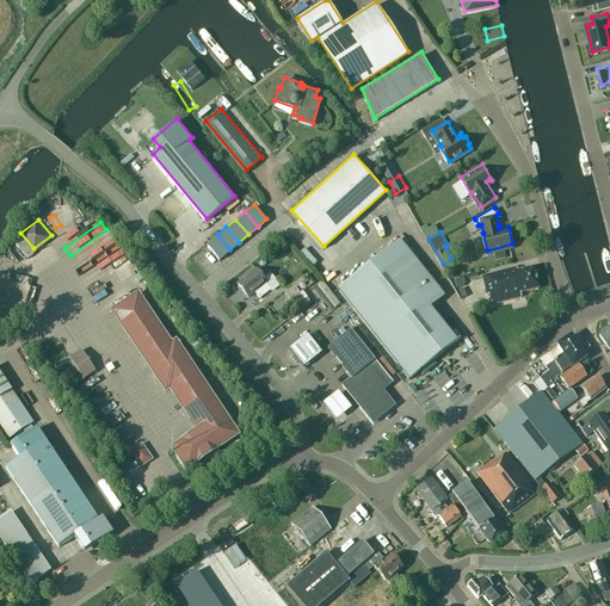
[(220,258),(229,249),(217,234),(208,242),(220,258)]
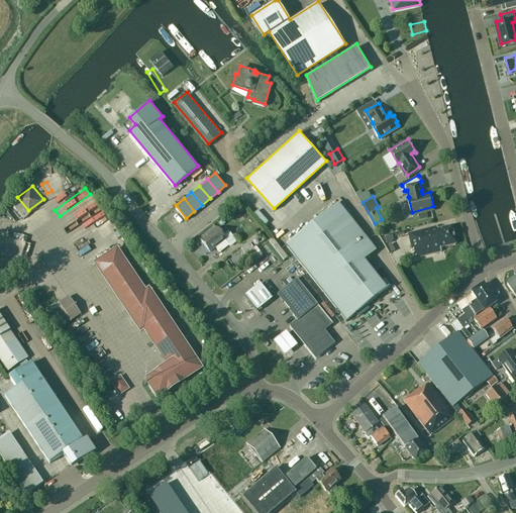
[(287,241),(347,318),(388,286),(365,258),(377,248),(338,200),(287,241)]
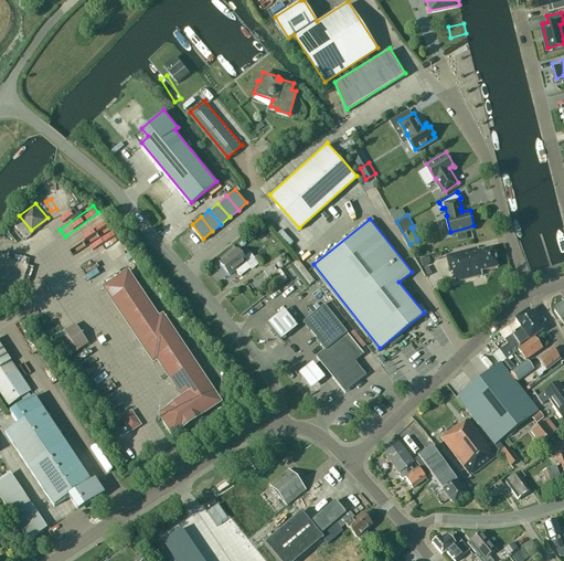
[(92,234),(104,226),(99,220),(87,226),(92,234)]
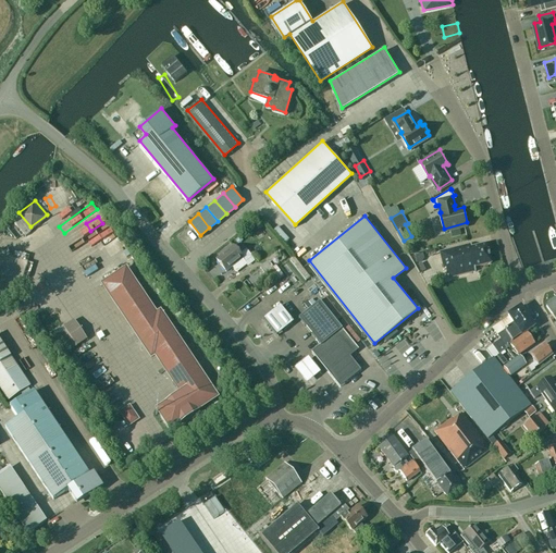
[(476,263),(492,259),(487,241),(472,244),(471,241),(441,248),(445,266),(446,266),(448,274),(477,267),(476,263)]
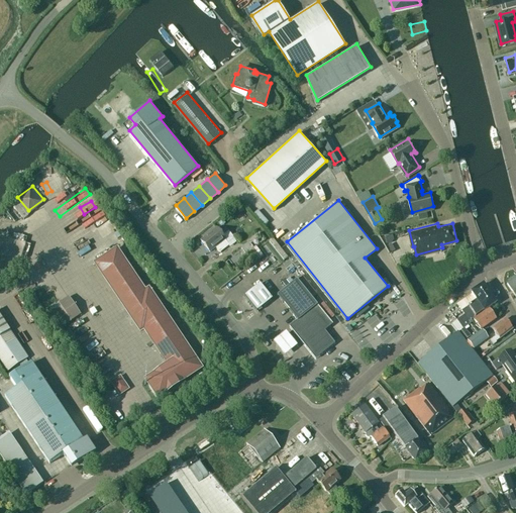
[(228,240),(234,235),(229,228),(223,233),(217,225),(201,238),(210,249),(225,237),(228,240)]
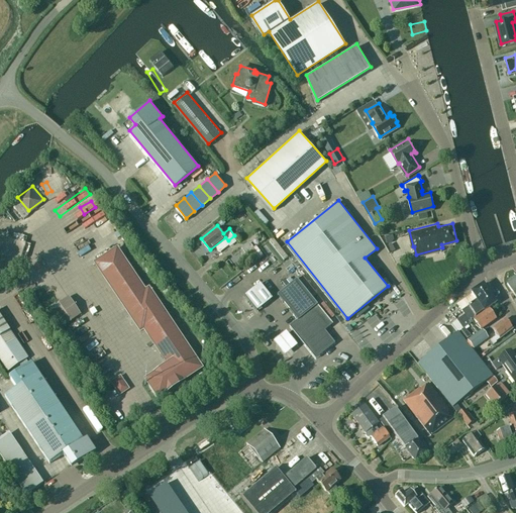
[(253,245),(249,239),(242,244),(246,249),(253,245)]
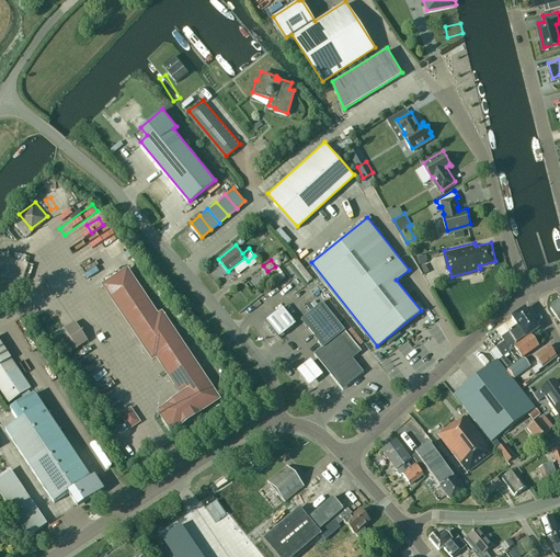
[(84,269),(87,275),(100,271),(98,264),(84,269)]
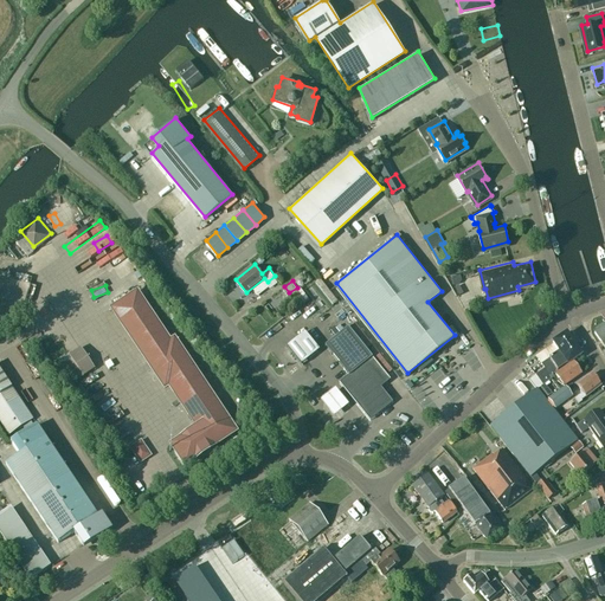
[(198,413),(205,425),(193,433),(190,428),(172,440),(186,461),(236,427),(175,335),(171,338),(137,289),(113,305),(165,383),(169,381),(193,415),(198,413)]
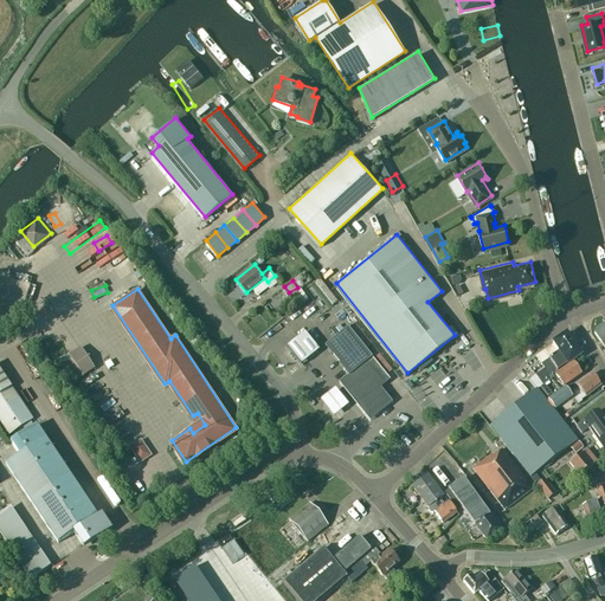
[(330,320),(335,325),(345,318),(340,312),(330,320)]
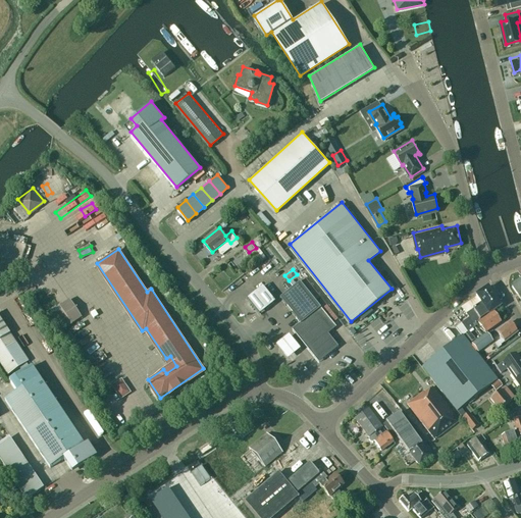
[(300,279),(280,296),(301,321),(294,327),(319,359),(339,344),(329,331),(336,324),(300,279)]
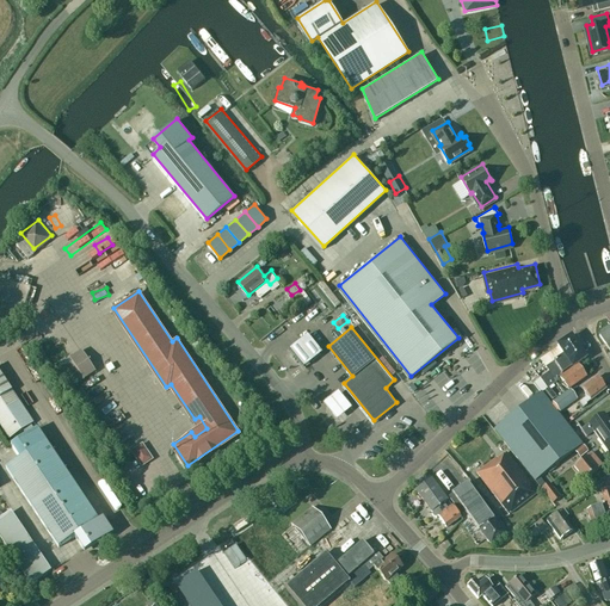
[(308,329),(289,344),(305,363),(322,347),(308,329)]
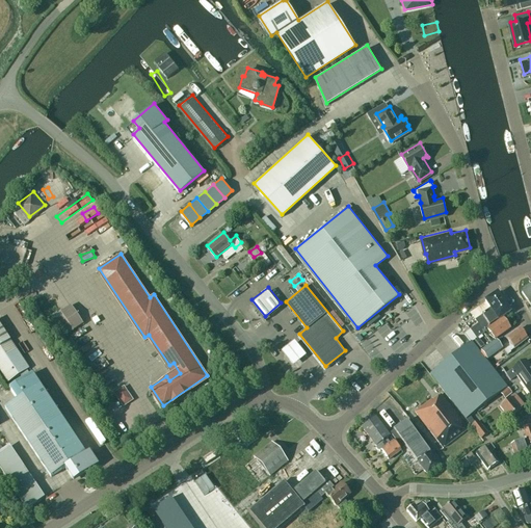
[(236,300),(244,294),(241,288),(232,295),(236,300)]
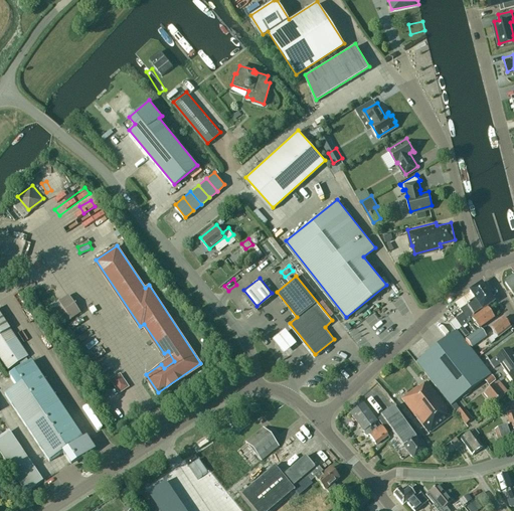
[(450,320),(457,328),(457,329),(458,328),(464,324),(470,319),(468,317),(495,299),(491,294),(494,292),(492,289),(489,291),(482,280),(470,288),(471,290),(457,300),(464,310),(450,320)]
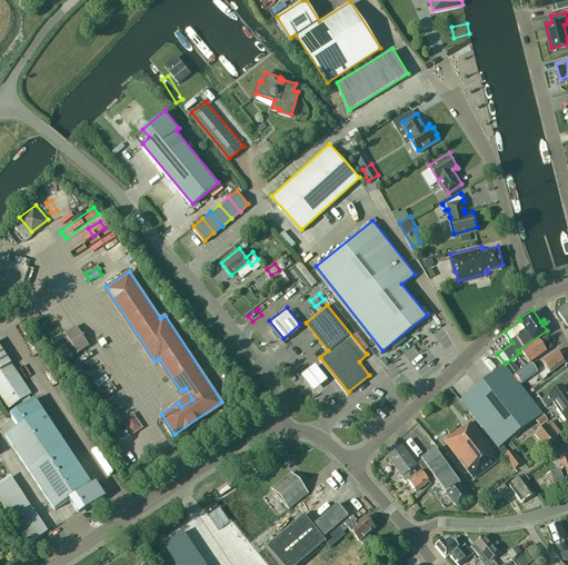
[(265,336),(275,328),(270,323),(260,330),(265,336)]
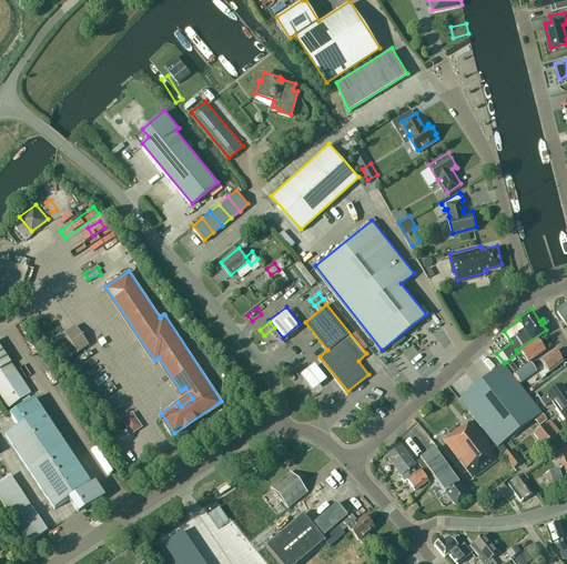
[(90,343),(77,323),(58,335),(71,355),(90,343)]
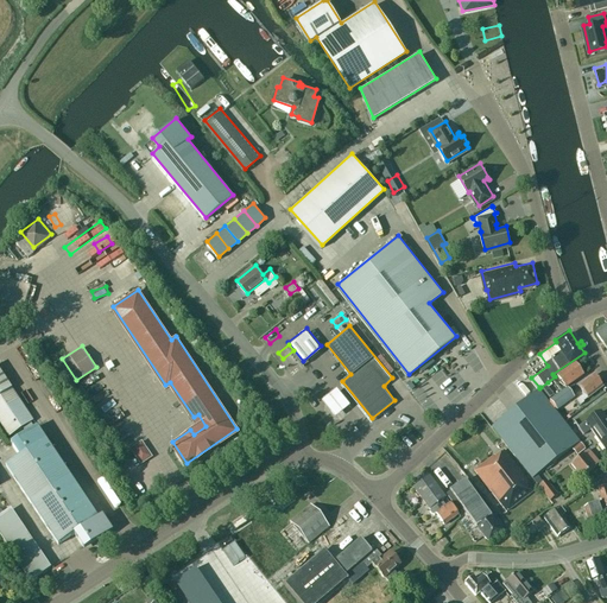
[(567,383),(583,372),(576,360),(558,373),(562,378),(558,380),(563,386),(567,383)]
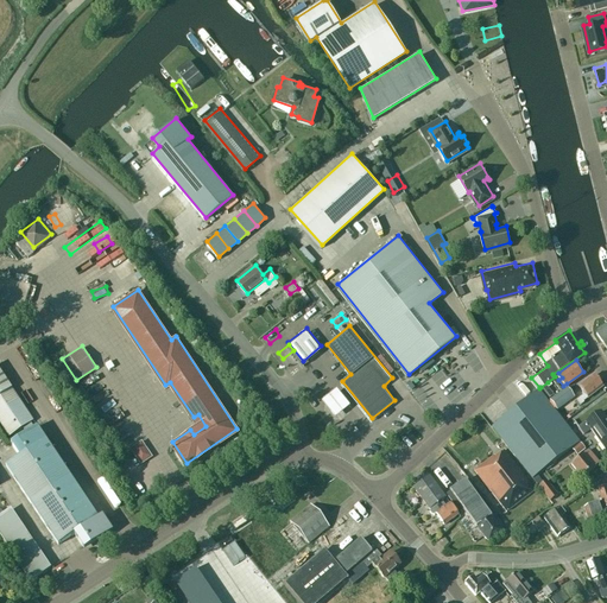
[(0,418),(10,433),(33,417),(0,366),(0,418)]
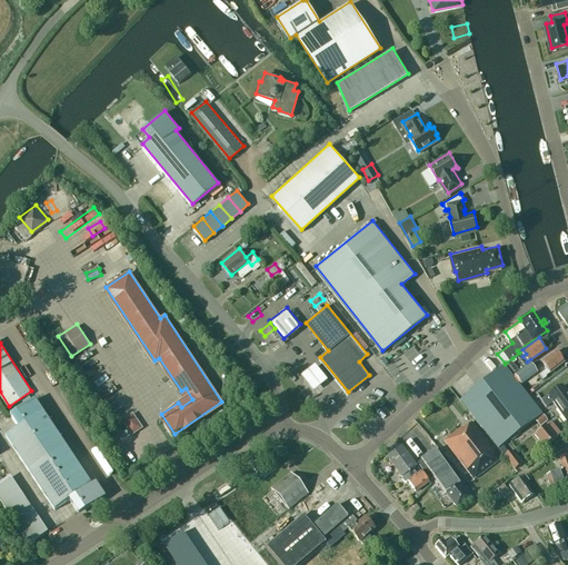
[(550,369),(565,358),(561,354),(561,353),(559,349),(558,349),(557,347),(542,358),(548,366),(540,372),(544,376),(547,374),(546,373),(550,369)]
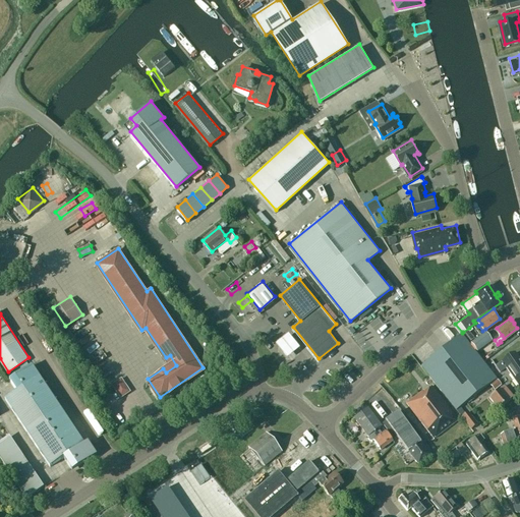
[(469,328),(463,332),(469,340),(475,335),(469,328)]
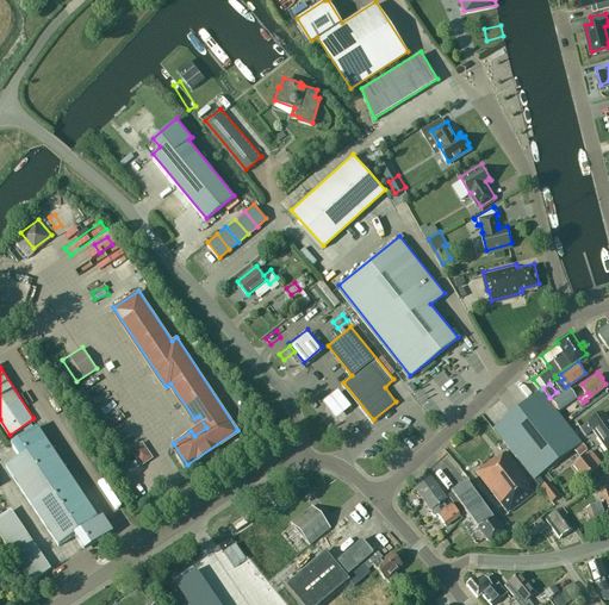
[(560,409),(577,394),(570,385),(553,398),(560,409)]
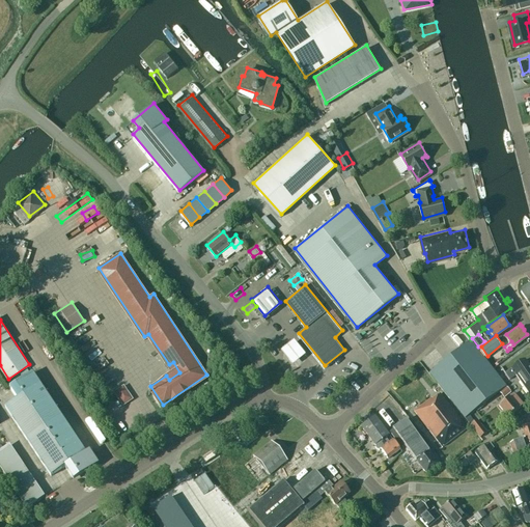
[(492,363),(478,347),(471,339),(471,338),(430,370),(466,415),(506,383),(493,366),(497,363),(495,361),(492,363)]
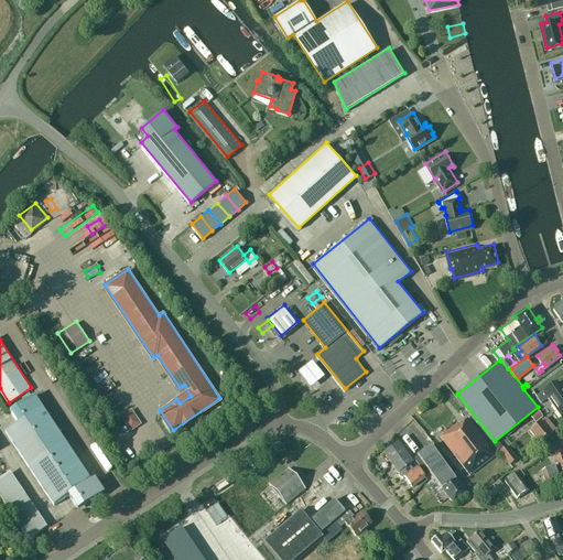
[(312,363),(298,375),(311,390),(325,378),(312,363)]
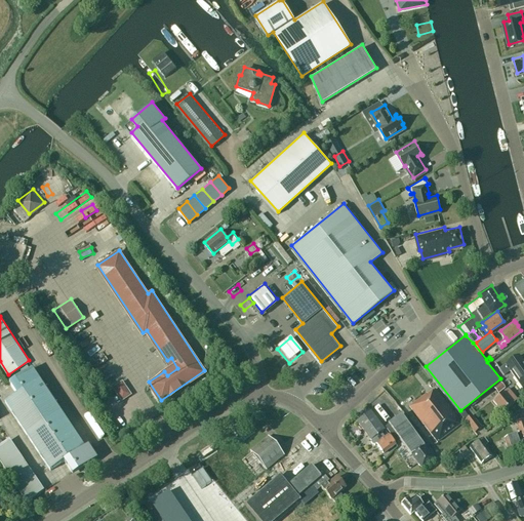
[(50,346),(46,350),(57,361),(61,358),(50,346)]
